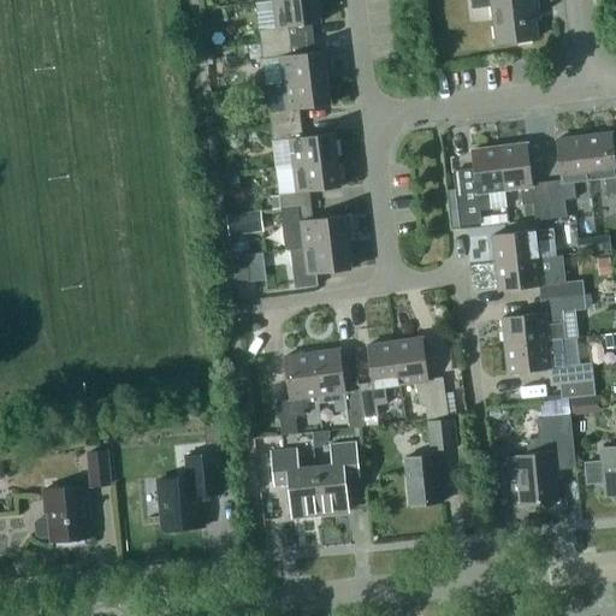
[(259,30),(260,45),(290,41),(289,27),(320,23),(317,0),(280,0),(272,1),(276,28),(259,30)]
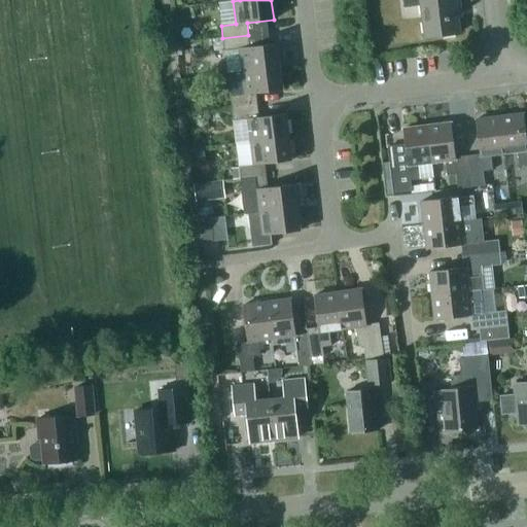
[(455,7),(458,7),(457,0),(403,0),(405,7),(421,5),(425,37),(458,34),(455,7)]
